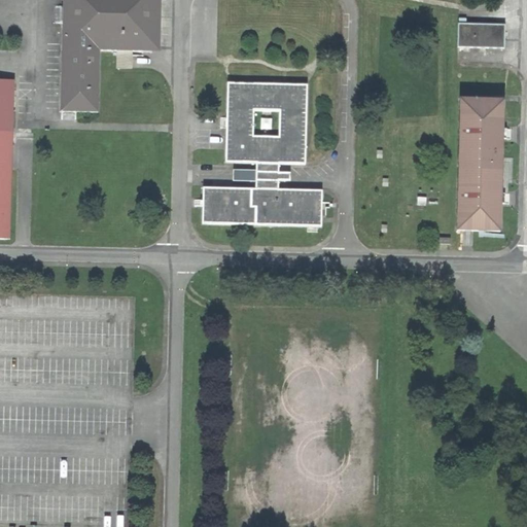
[(64,0),(61,113),(98,113),(99,82),(100,51),(151,54),(152,0),(64,0)]
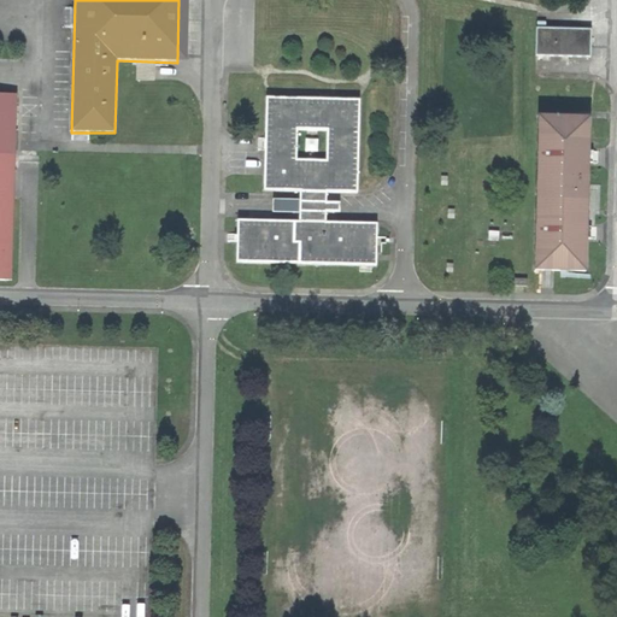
[(535,57),(591,58),(591,30),(536,29),(535,57)]
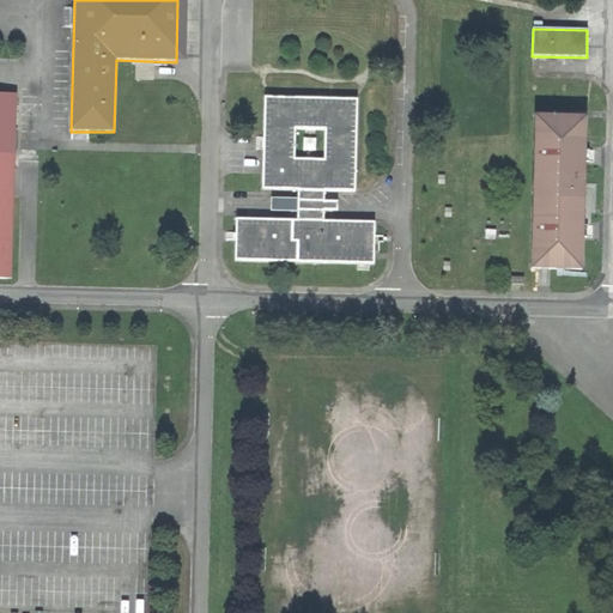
[(18,95),(0,93),(0,278),(12,279),(18,95)]
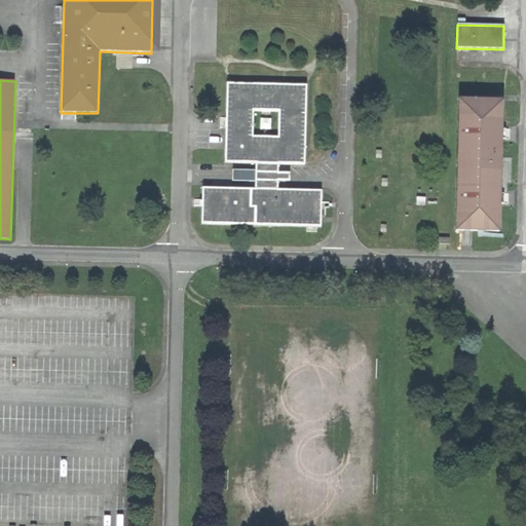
[(279,180),(279,172),(279,162),(305,163),(307,84),(228,82),(226,162),(256,162),(255,188),(205,187),(204,223),(322,227),(323,190),(278,189),(279,180)]
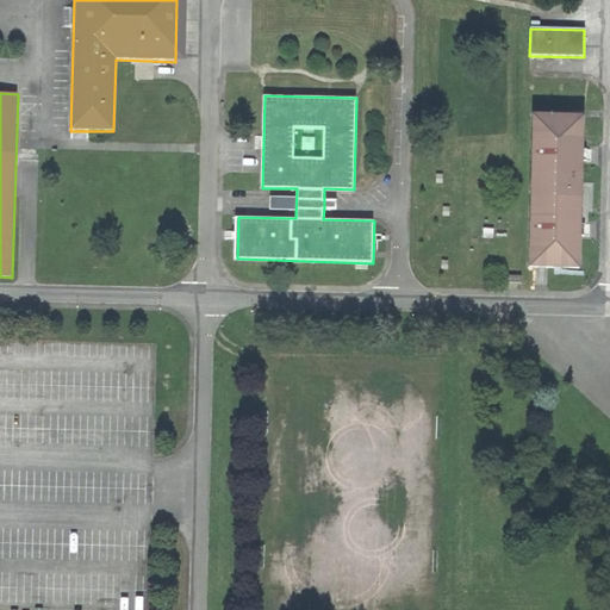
[(531,117),(528,267),(577,268),(578,237),(583,237),(583,224),(578,224),(580,161),(584,161),(585,149),(580,149),(582,119),(531,117)]
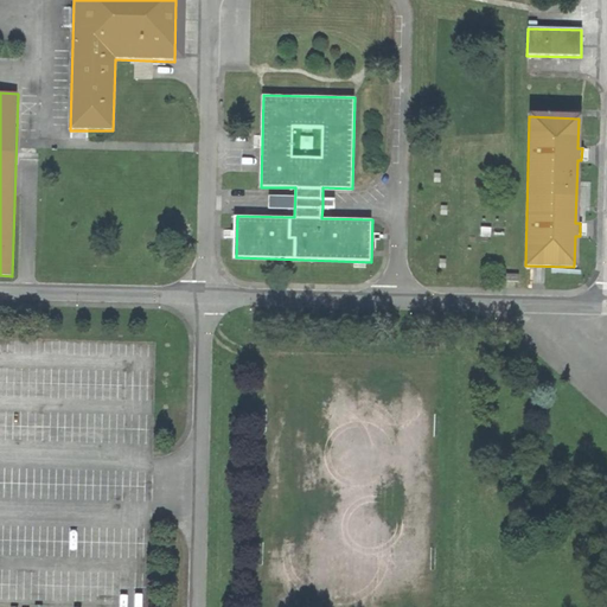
[(493,263),(503,264),(503,253),(493,253),(493,263)]
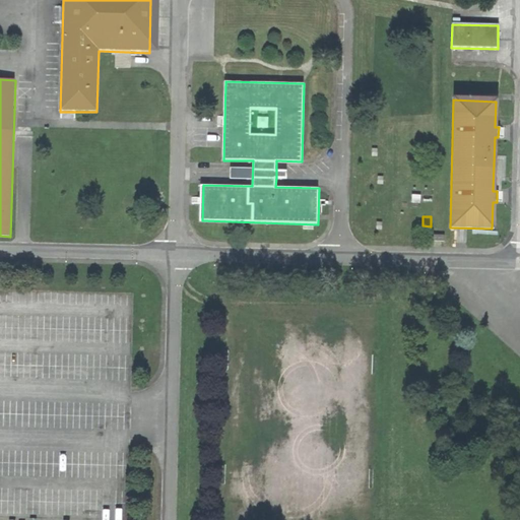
All buildings are outlined.
